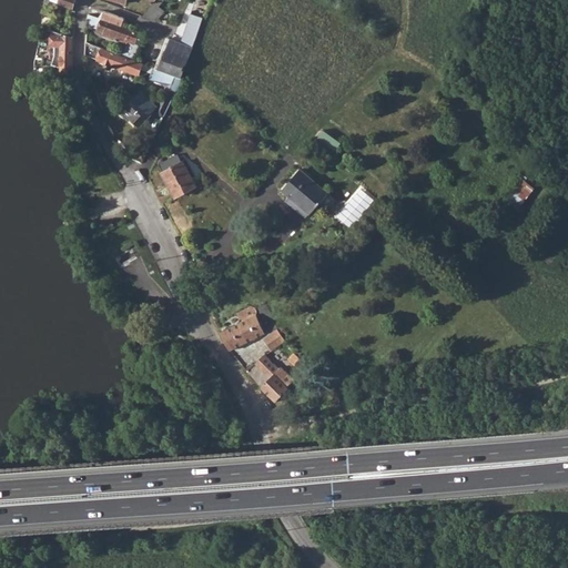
[(154,21),(163,10),(159,7),(153,2),(142,16),(154,21)]
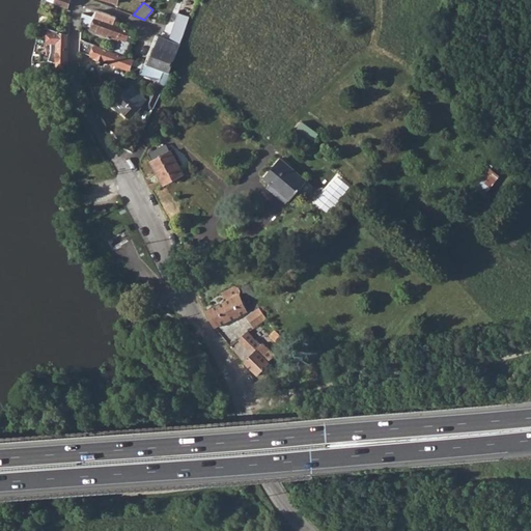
[(126,56),(134,32),(113,25),(115,18),(98,10),(95,18),(82,14),(81,23),(101,30),(100,34),(117,42),(114,52),(126,56)]
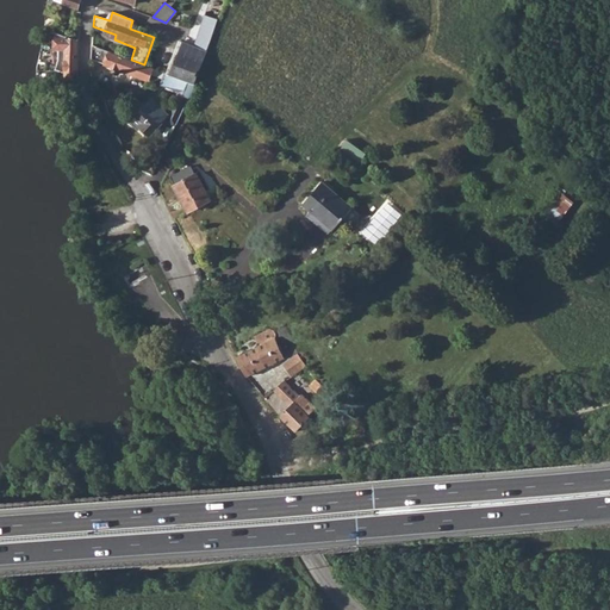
[(194,83),(218,18),(205,14),(194,47),(184,42),(179,54),(170,75),(194,83)]
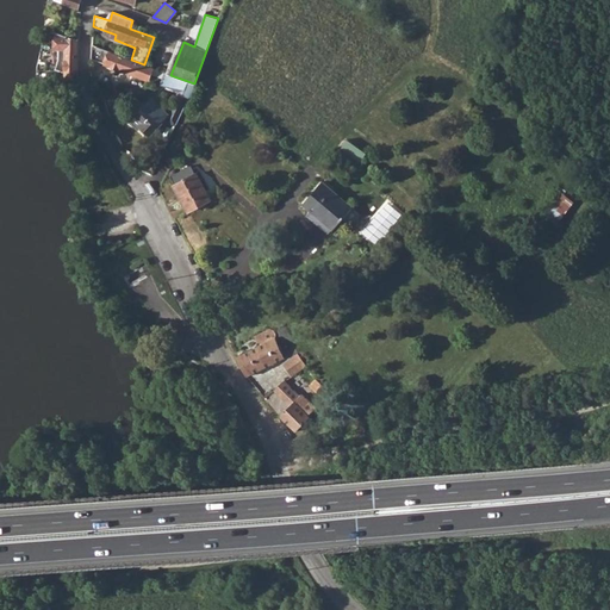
[(76,72),(78,41),(56,33),(56,49),(66,49),(64,80),(74,79),(76,72)]
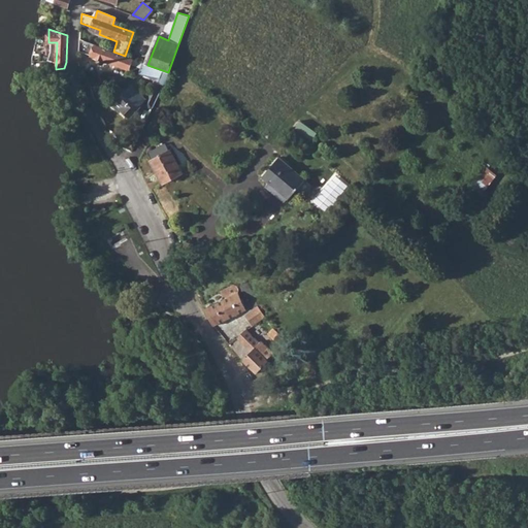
[(129,69),(133,59),(125,56),(113,52),(79,39),(79,52),(129,69)]
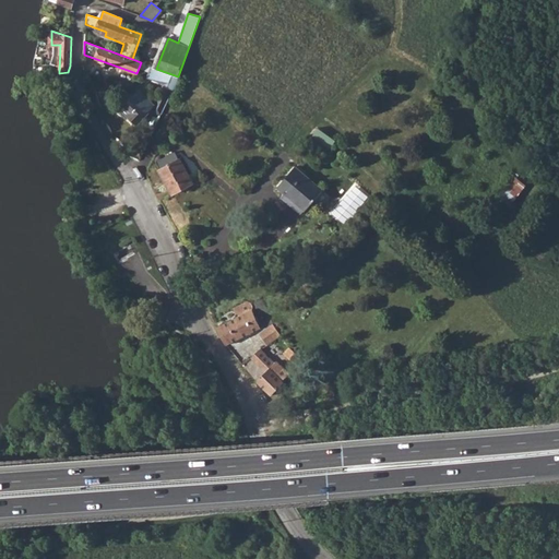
[(152,67),(156,69),(164,49),(159,47),(152,67)]
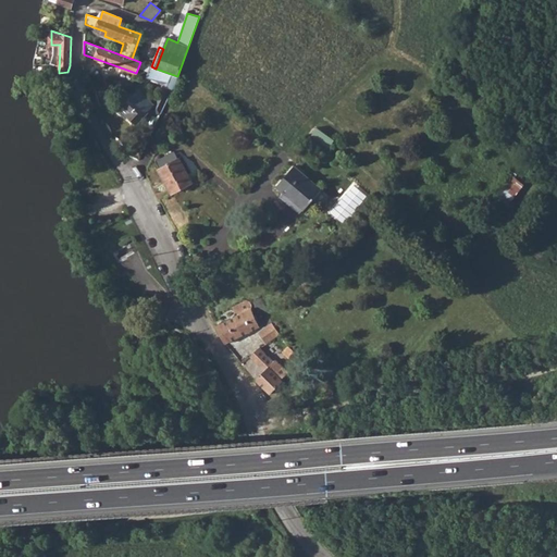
[(173,90),(178,77),(177,76),(156,69),(151,66),(147,77),(162,84),(157,95),(169,99),(173,90)]
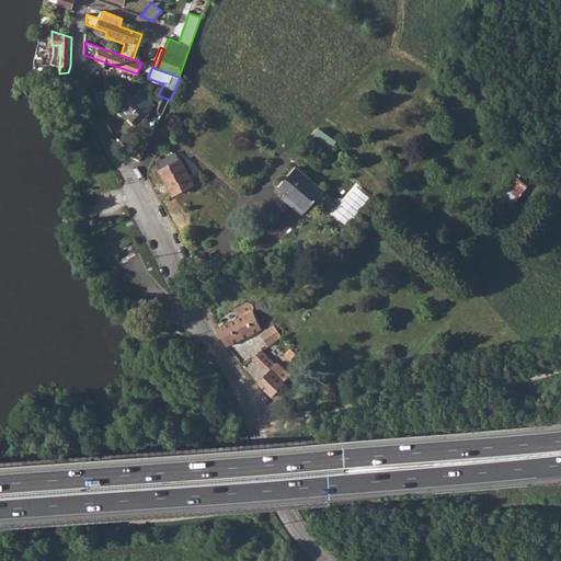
[(140,91),(125,105),(123,103),(117,109),(127,118),(129,116),(137,124),(151,110),(161,115),(170,100),(158,95),(155,104),(140,91)]
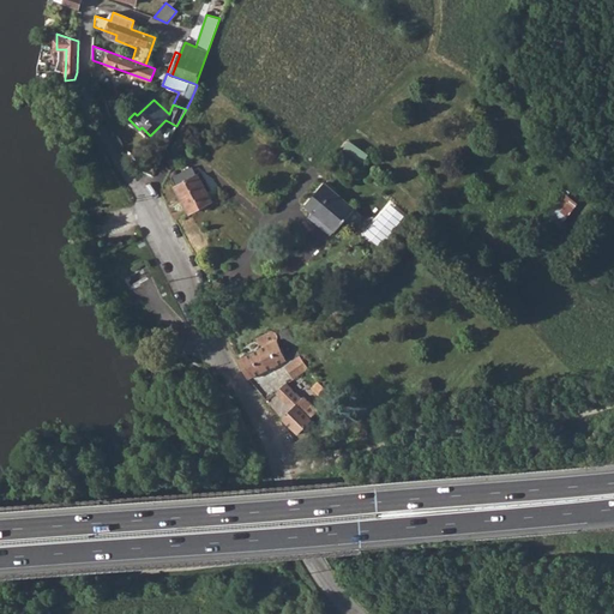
[(351,139),(343,149),(363,163),(371,154),(351,139)]
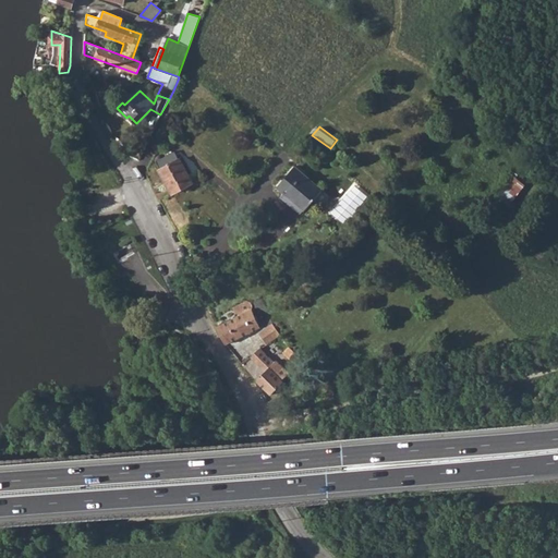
[(172,194),(192,182),(179,158),(178,159),(174,152),(156,161),(160,169),(159,169),(172,194)]
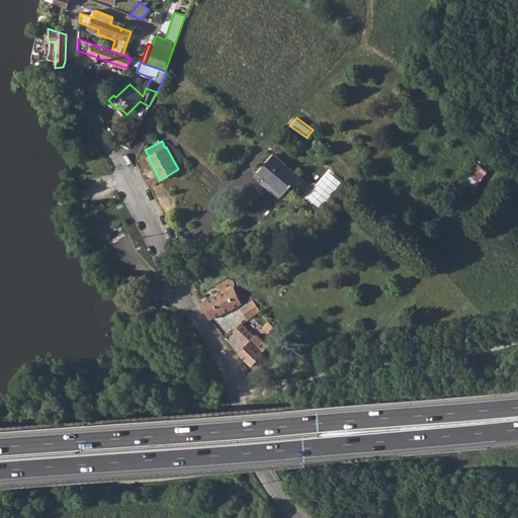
[(282,195),(299,176),(273,154),(257,173),(282,195)]
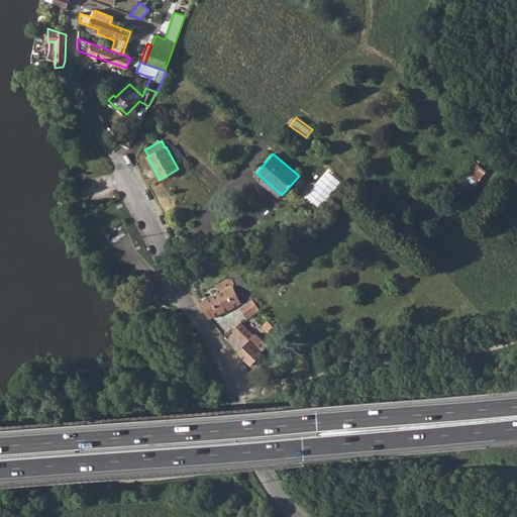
[(460,180),(473,189),(487,172),(475,162),(460,180)]
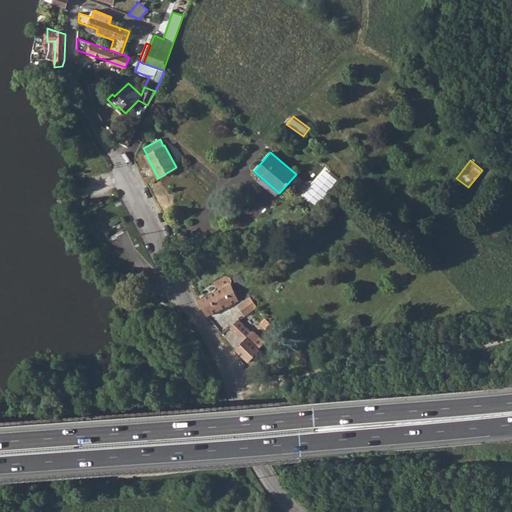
[(297,190),(311,202),(332,176),(320,165),(297,190)]
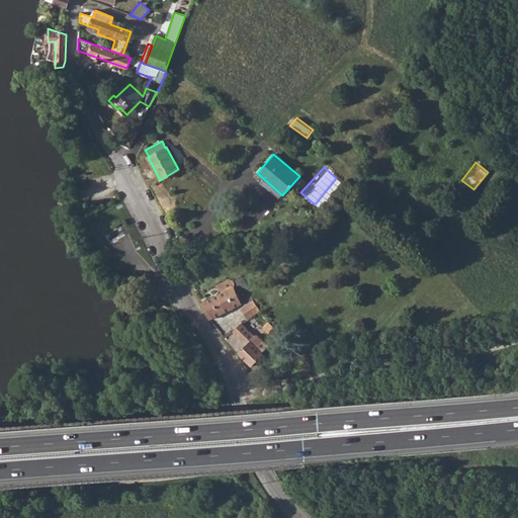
[(209,320),(243,304),(234,286),(234,282),(231,280),(229,280),(217,285),(221,293),(201,303),(209,320)]
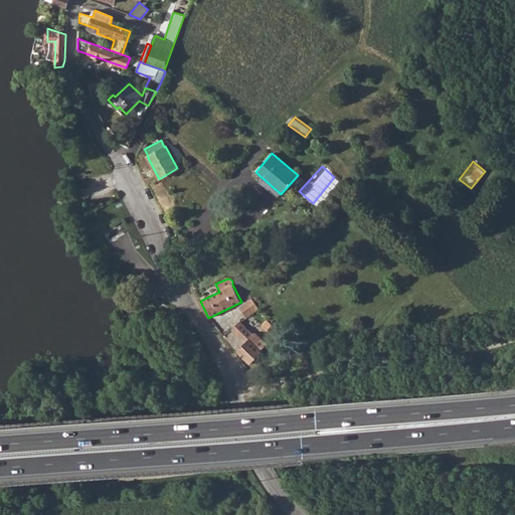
[(246,318),(259,309),(250,298),(238,307),(246,318)]
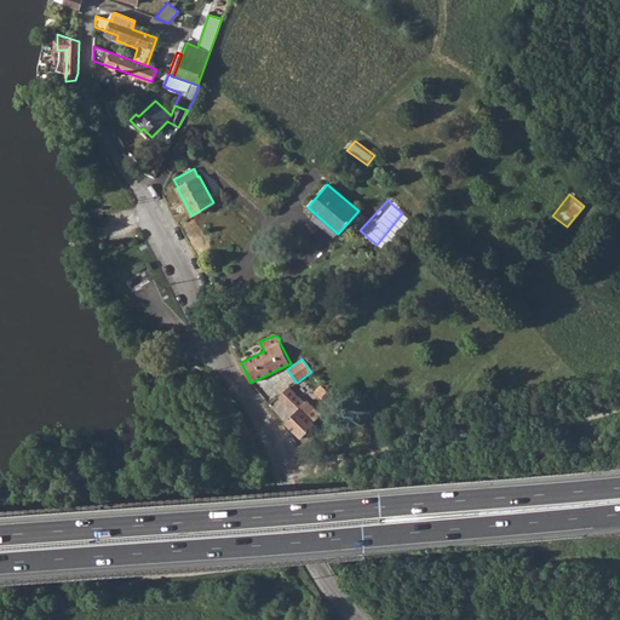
[(322,400),(328,392),(321,384),(314,391),(322,400)]
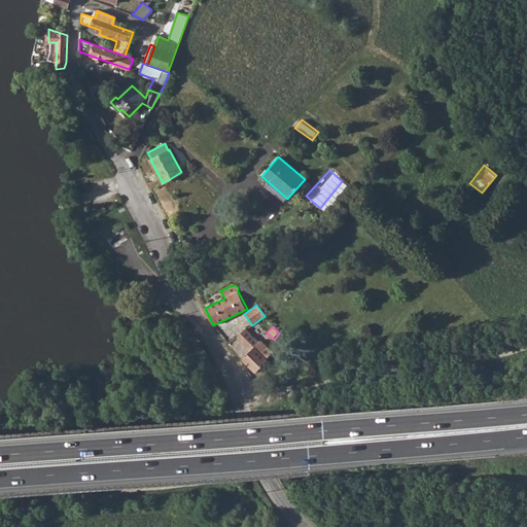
[(266,358),(273,352),(260,340),(258,342),(245,328),(237,338),(250,351),(241,359),(255,373),(268,360),(266,358)]
